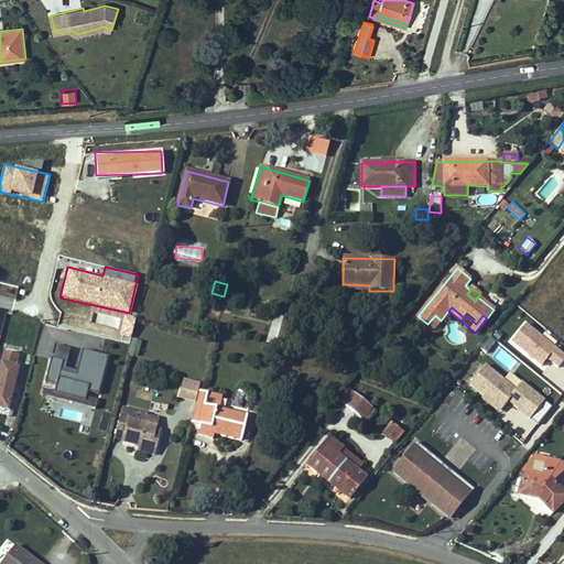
[(280,329),(283,317),(279,316),(280,314),(275,313),(271,326),(280,329)]
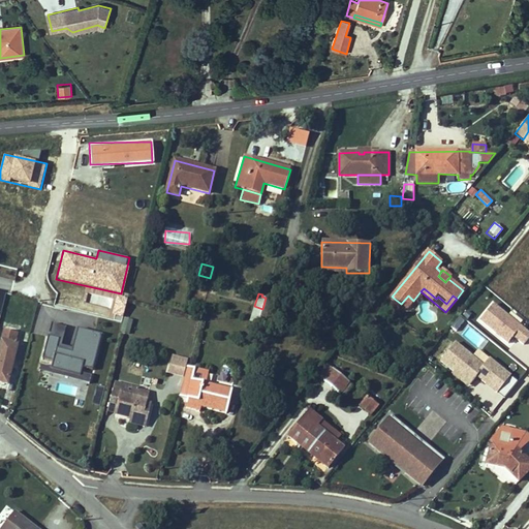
[(407,309),(413,301),(408,296),(401,304),(407,309)]
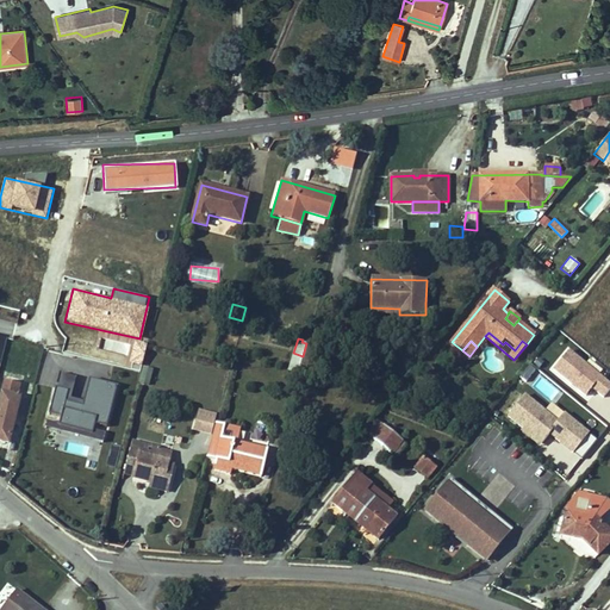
[(592,391),(602,398),(609,386),(609,379),(565,349),(551,371),(587,397),(592,391)]
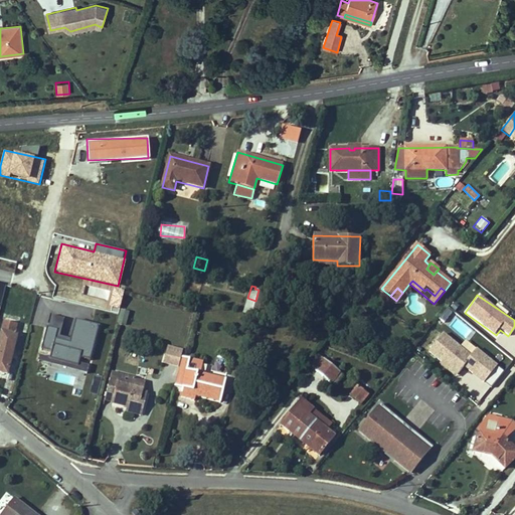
[(261,312),(265,297),(258,296),(254,310),(261,312)]
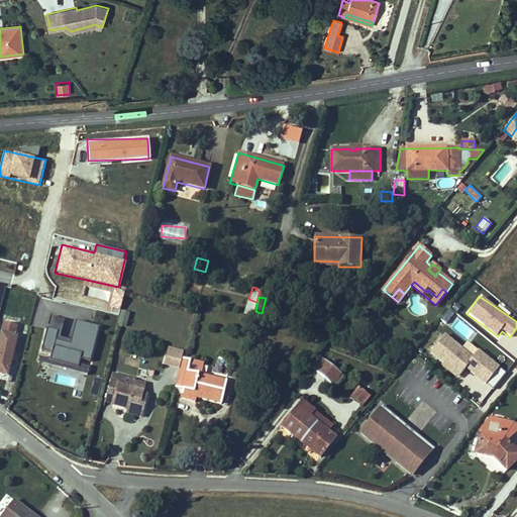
[(254,312),(256,302),(248,299),(246,310),(254,312)]
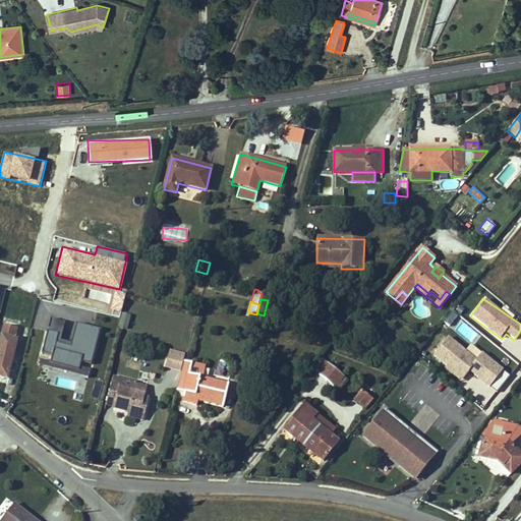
[(127,329),(130,315),(122,314),(119,326),(127,329)]
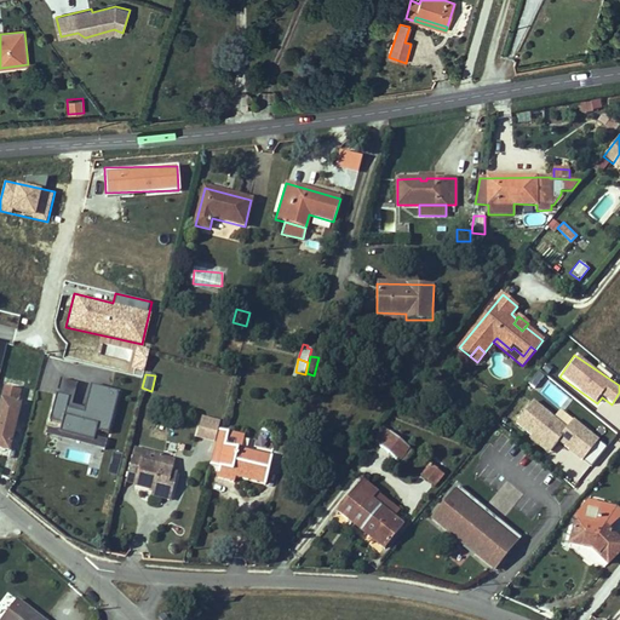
[(0,447),(9,449),(21,403),(17,402),(21,390),(6,386),(0,408),(0,447)]
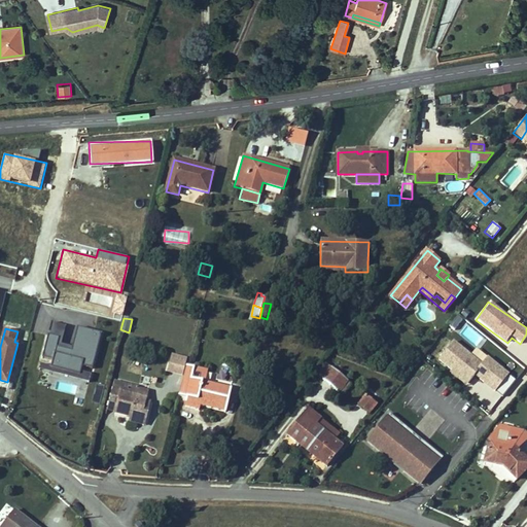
[(472,375),(501,396),(516,378),(486,355),(482,361),(451,339),(434,360),(465,384),(472,375)]
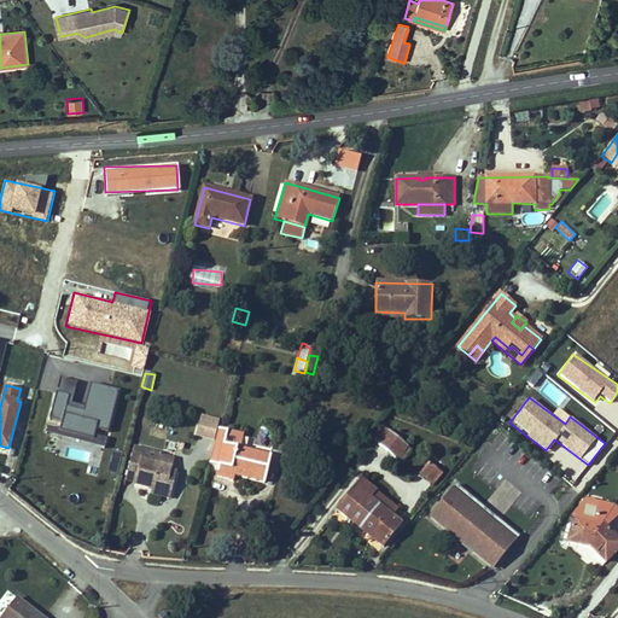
[(437,423),(441,415),(433,410),(429,419),(437,423)]
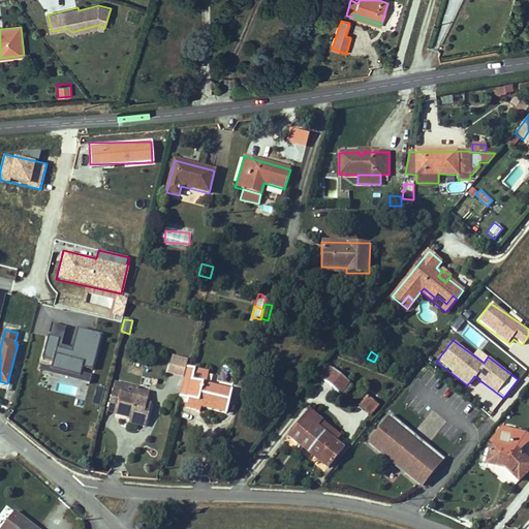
[(183,375),(186,356),(169,354),(166,372),(183,375)]
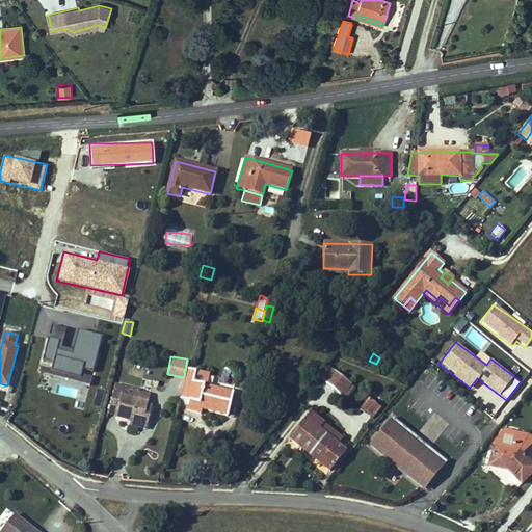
[(351,384),(335,371),(329,367),(320,377),(342,396),(351,384)]
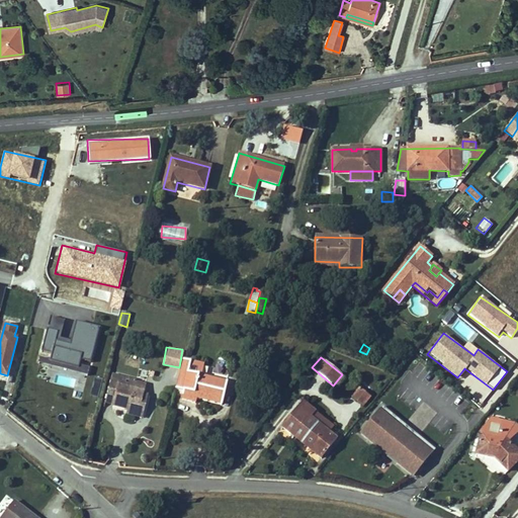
[(222,405),(228,381),(201,375),(188,372),(191,361),(183,359),(175,389),(183,391),(182,396),(196,399),(222,405)]
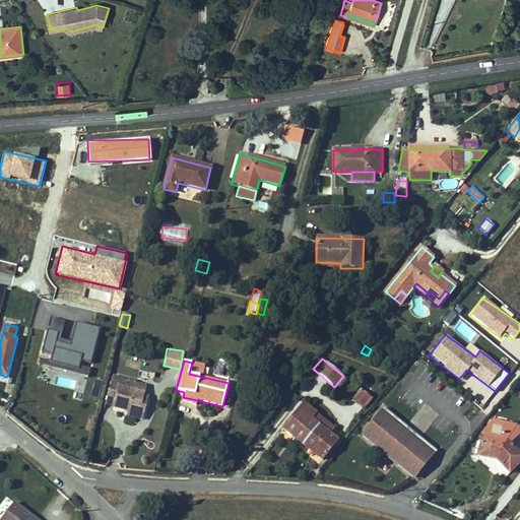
[(202,377),(205,366),(192,363),(189,374),(202,377)]
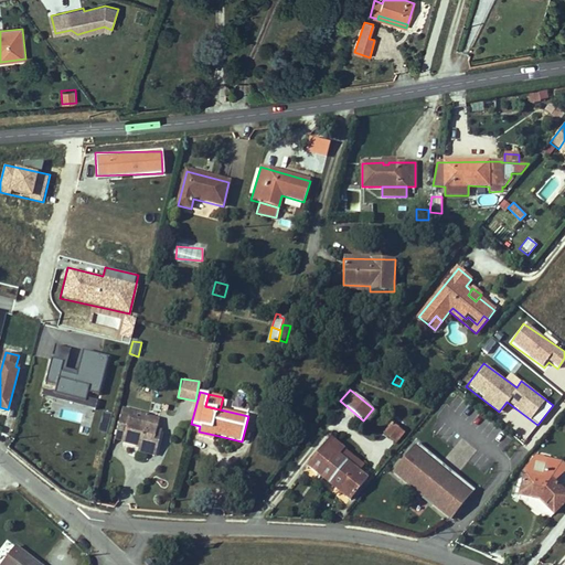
[(366,424),(377,412),(373,408),(363,420),(366,424)]
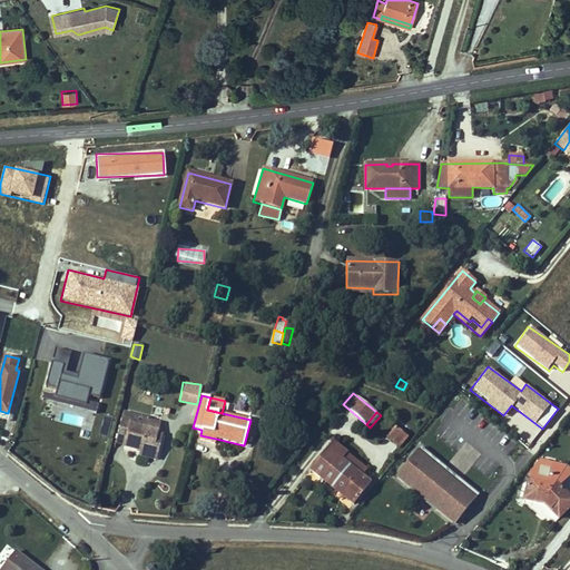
[(158,434),(160,423),(149,421),(149,420),(124,413),(116,443),(124,445),(124,446),(140,451),(153,454),(158,434)]
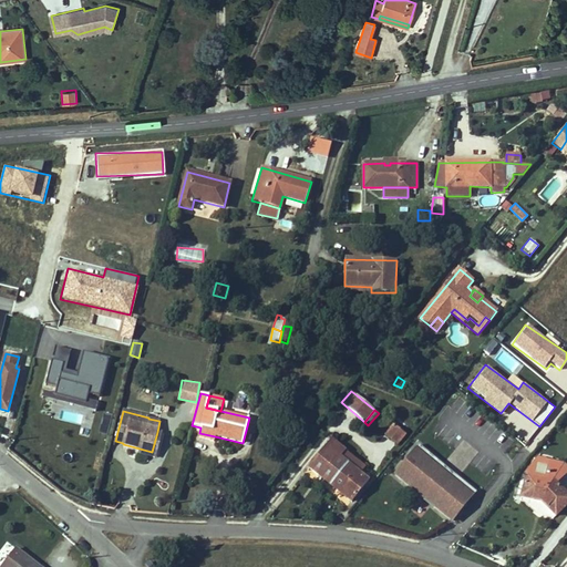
[(106,435),(113,414),(103,412),(98,432),(106,435)]
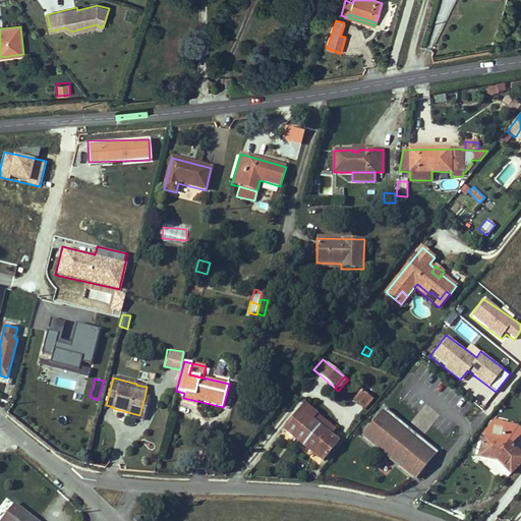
[(365,409),(372,399),(362,391),(354,400),(365,409)]
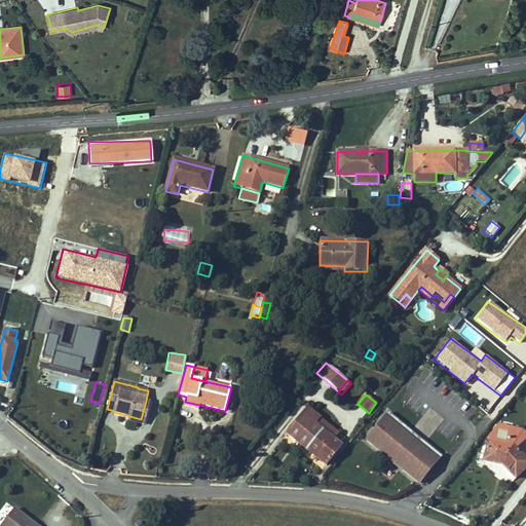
[(144,424),(150,402),(146,401),(141,419),(129,416),(128,420),(144,424)]
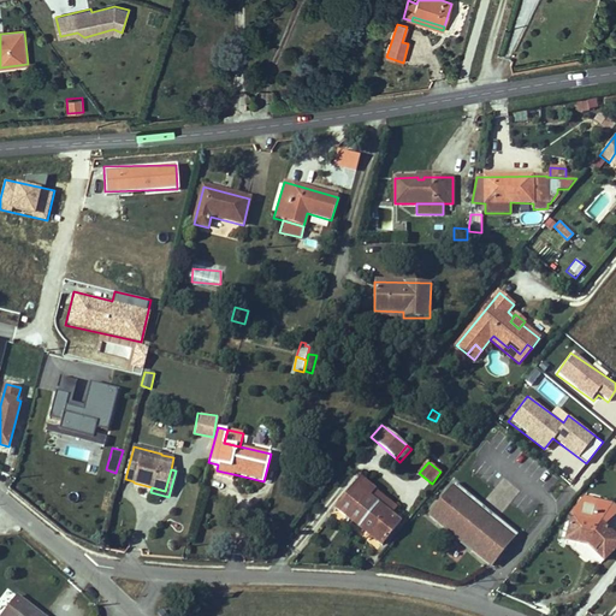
[(360,527),(378,504),(368,497),(374,490),(361,479),(337,509),(347,516),(350,520),(360,527)]
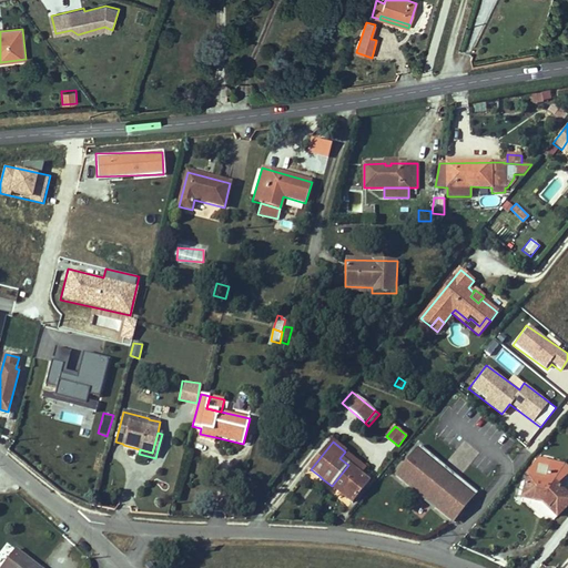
[(455,483),(440,470),(444,466),(419,446),(415,450),(416,452),(396,476),(421,495),(426,487),(440,500),(435,507),(453,521),(473,498),(474,498),(477,494),(458,478),(455,483)]
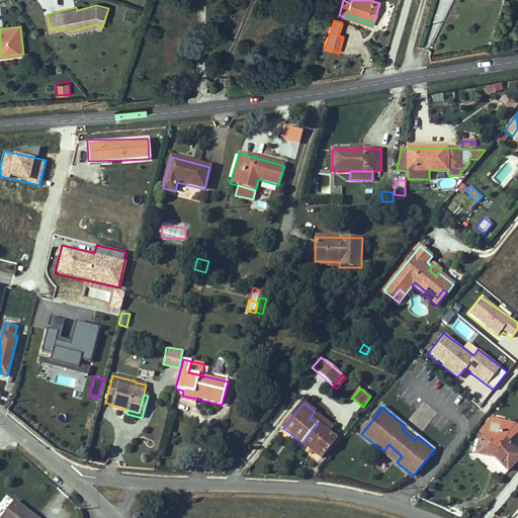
[(318,424),(322,418),(315,412),(310,418),(318,424)]
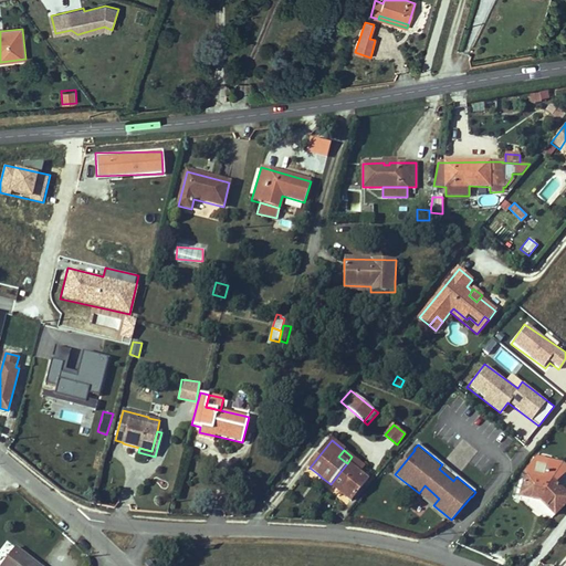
[(365,467),(352,457),(347,463),(359,473),(365,467)]
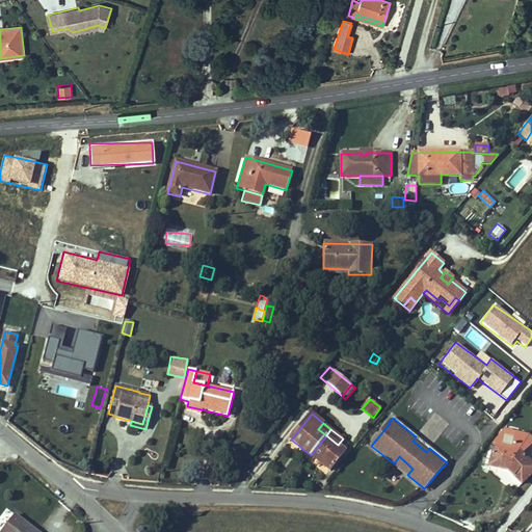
[(531,474),(531,464),(521,454),(531,443),(531,441),(528,437),(504,431),(495,444),(489,467),(506,470),(509,473),(522,484),(531,474)]
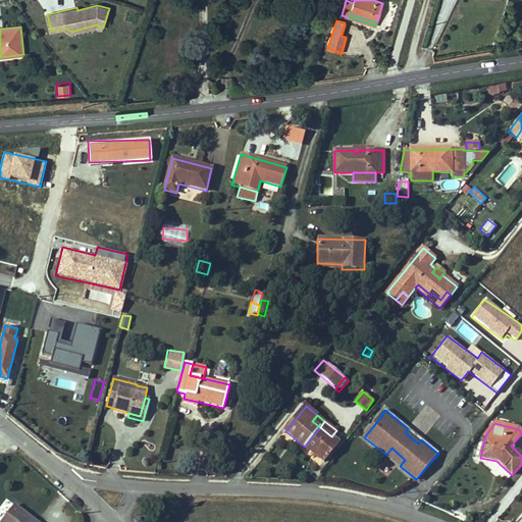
[(323,462),(338,442),(331,436),(320,427),(305,447),(312,453),(315,456),(323,462)]
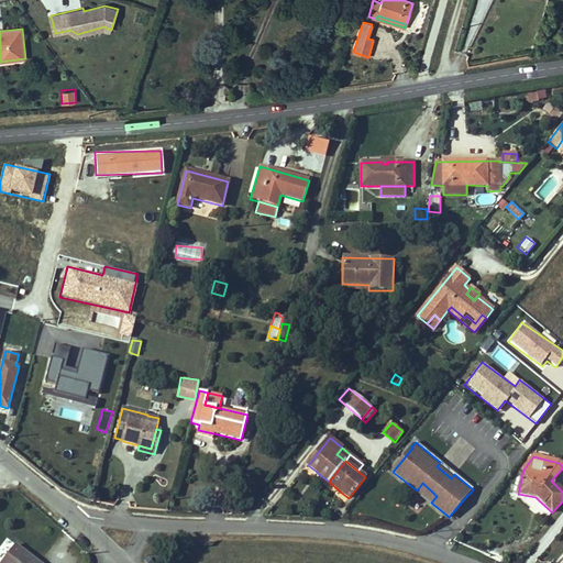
[(454,474),(440,462),(437,466),(451,478),(454,474)]
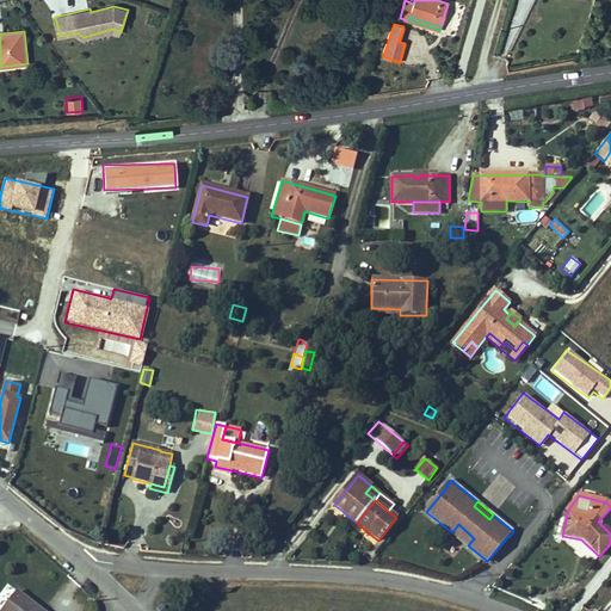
[(474,538),(458,524),(452,532),(468,545),(474,538)]
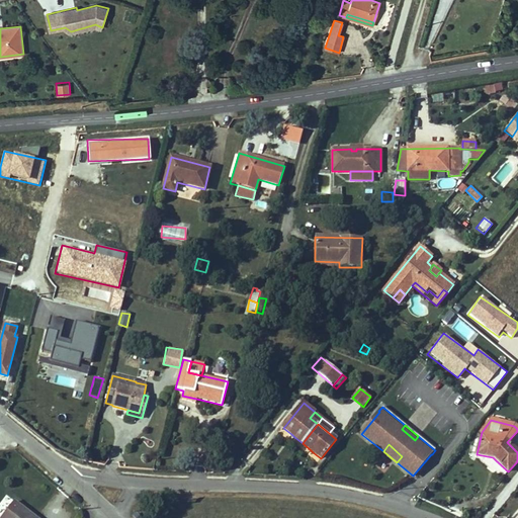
[(35,517),(14,501),(0,517),(35,517)]
